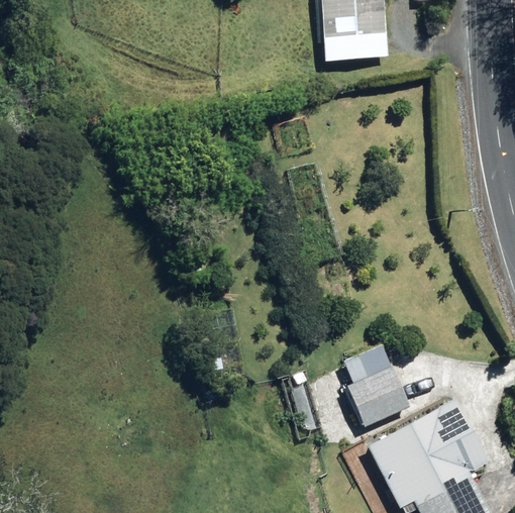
[(325,61),(389,57),(387,33),(384,0),(320,0),(323,38),(325,61)]
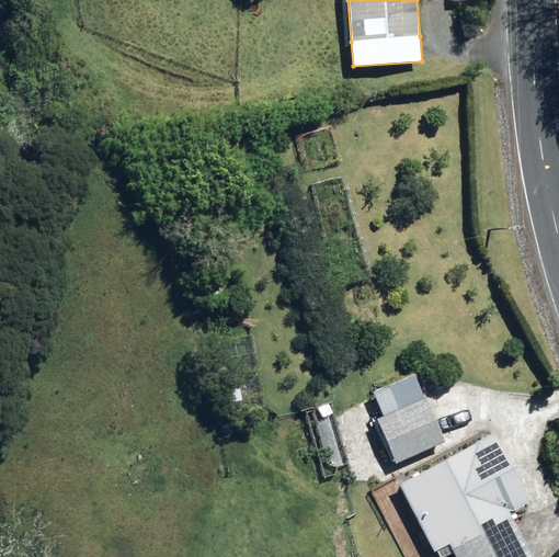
[(206,281),(207,296),(221,295),(220,280),(206,281)]
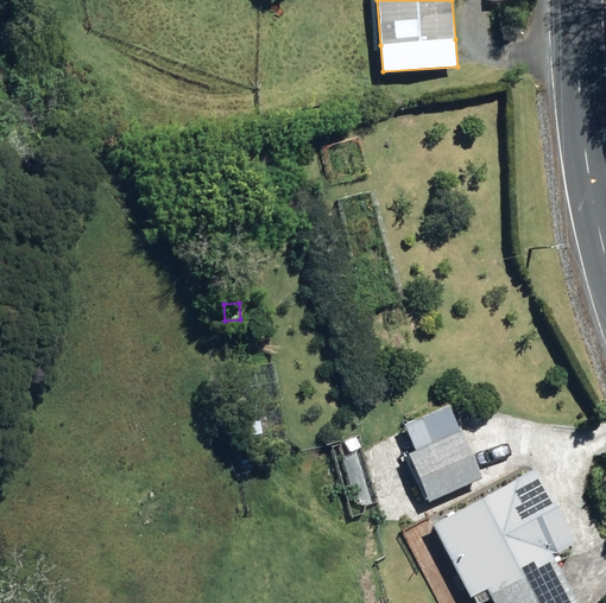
[(408,456),(429,502),(484,477),(461,431),(446,438),(439,424),(411,436),(418,451),(408,456)]
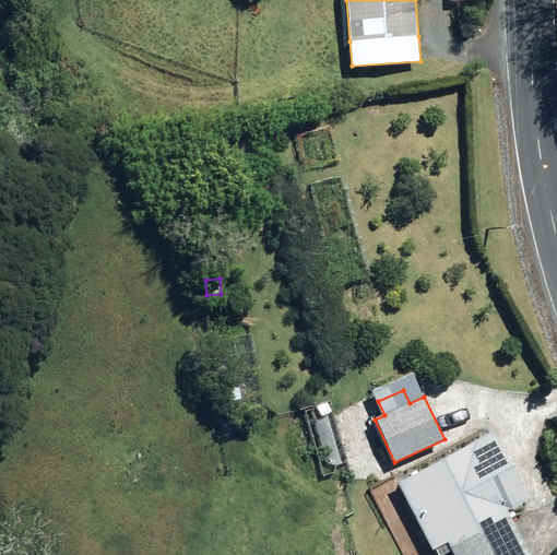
[(450,546),(454,554),(531,554),(509,515),(450,546)]
